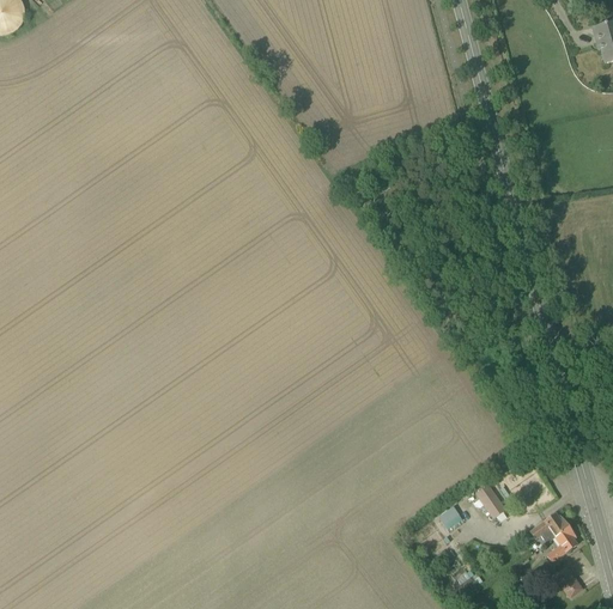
[(0,0),(0,30),(20,34),(25,0),(0,0)]
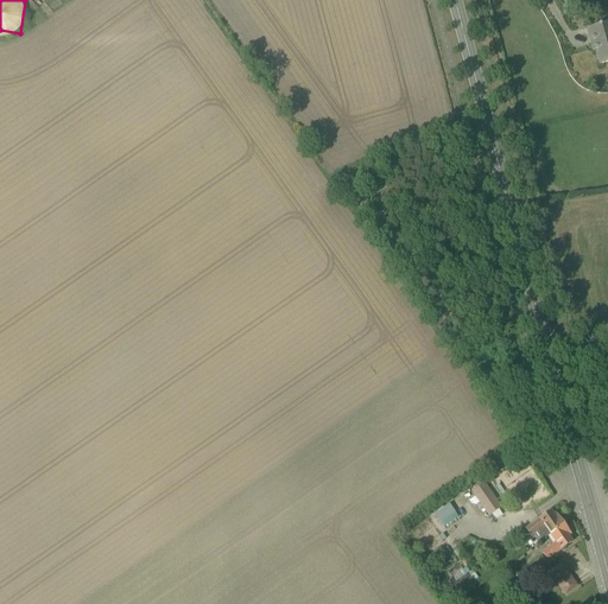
[(607,58),(607,19),(587,25),(593,43),(595,43),(600,61),(607,58)]
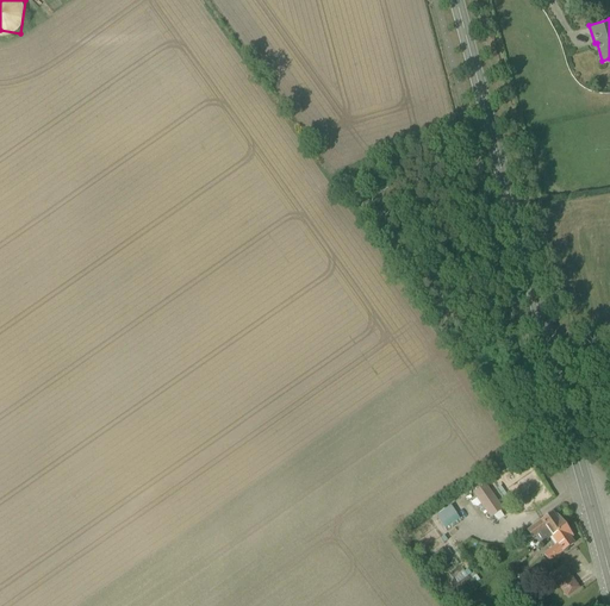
[(473,489),(490,514),(503,506),(485,481),(473,489)]
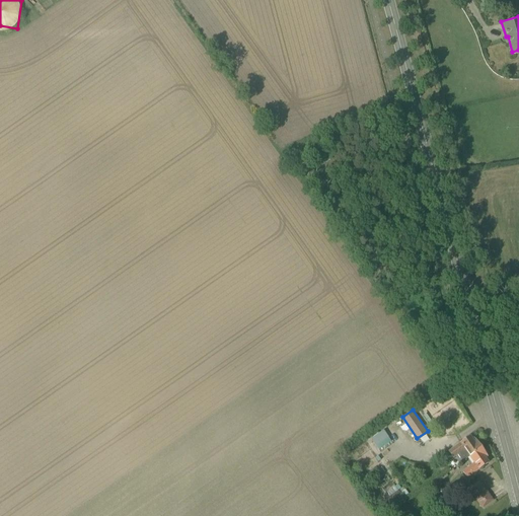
[(383,428),(371,436),(375,443),(388,435),(383,428)]
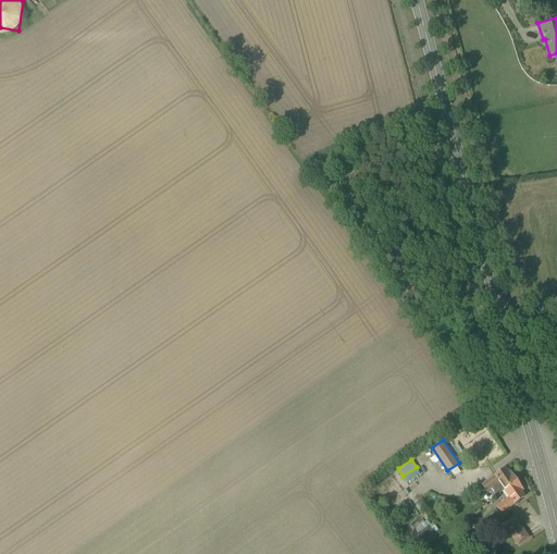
[(504,487),(516,478),(509,469),(507,470),(504,466),(481,482),(486,489),(491,485),(496,493),(504,487)]
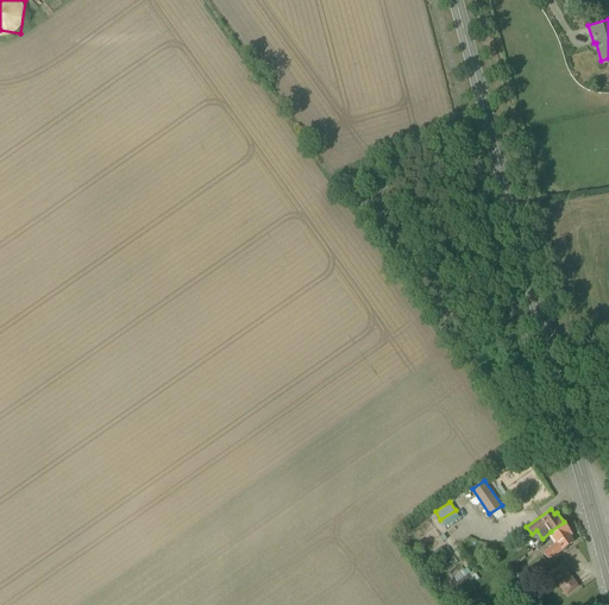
[(418,528),(422,542),(438,536),(429,517),(410,525),(413,530),(418,528)]
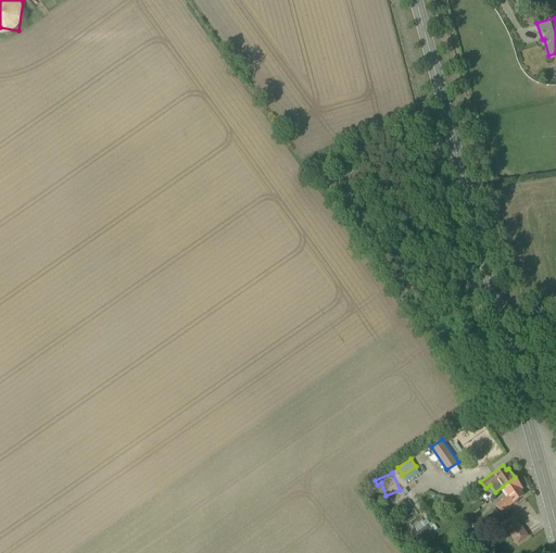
[(521,487),(515,477),(503,486),(508,493),(495,502),(501,508),(514,500),(522,493),(519,489),(521,487)]
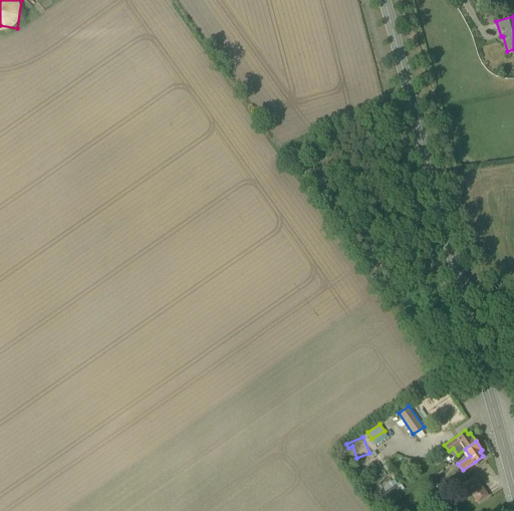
[(384,500),(400,490),(390,473),(373,483),(384,500)]
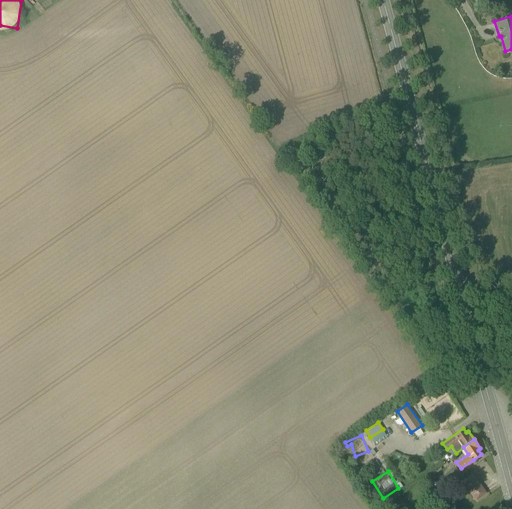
[(486,491),(473,472),(462,480),(475,498),(486,491)]
